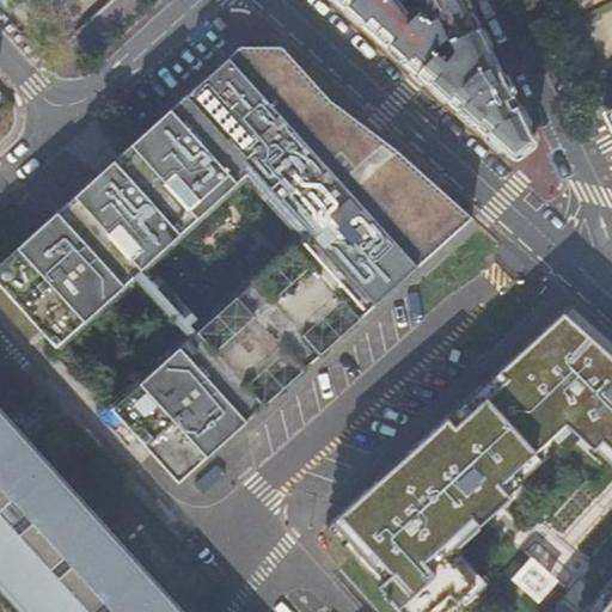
[(466,0),(334,0),(512,160),(538,140),(466,0)]
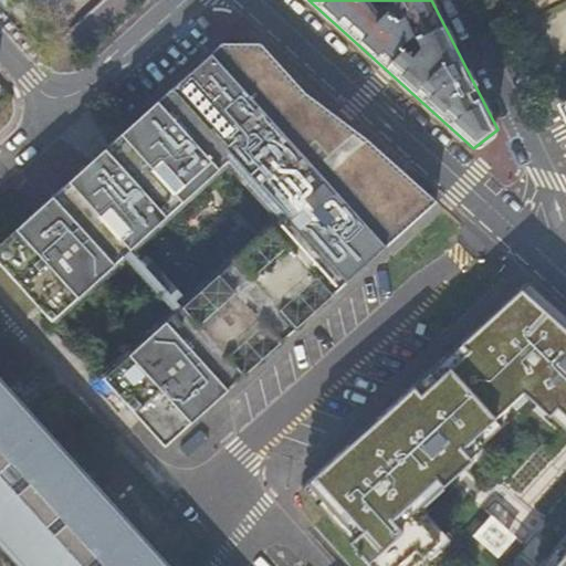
[(259,44),(220,44),(0,243),(0,265),(51,322),(229,164),(279,219),(102,378),(164,448),(436,202),(365,139),(305,94),(259,44)]
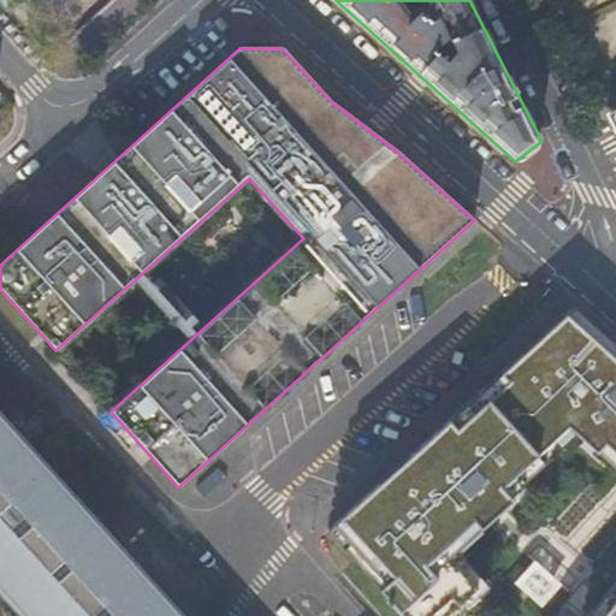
[(615,57),(606,61),(584,72),(615,140),(615,57)]
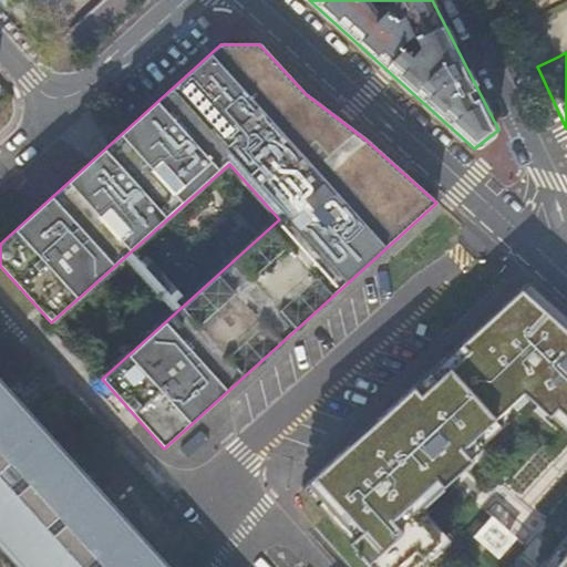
[(300,487),(371,566),(412,566),(426,554),(431,559),(451,540),(421,508),(532,401),(566,431),(566,320),(526,285),(300,487)]
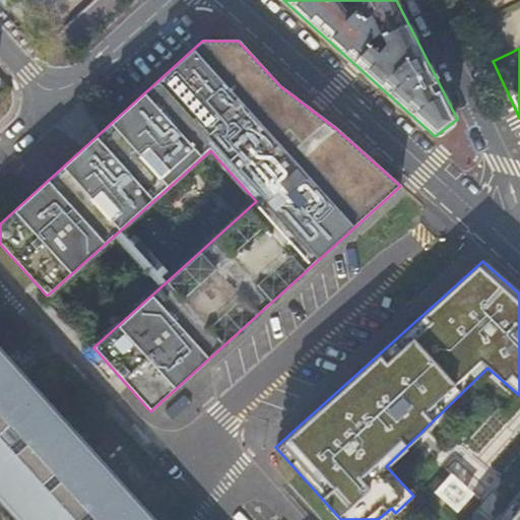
[(153,519),(0,351),(0,512),(7,519),(153,519)]
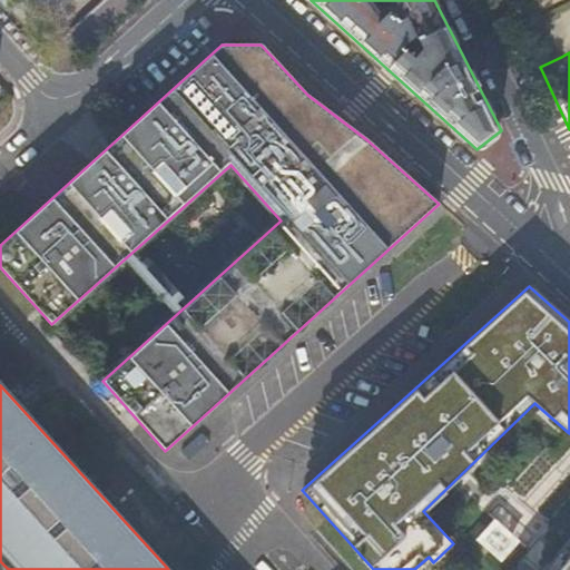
[(569,569),(569,541),(544,569),(569,569)]
